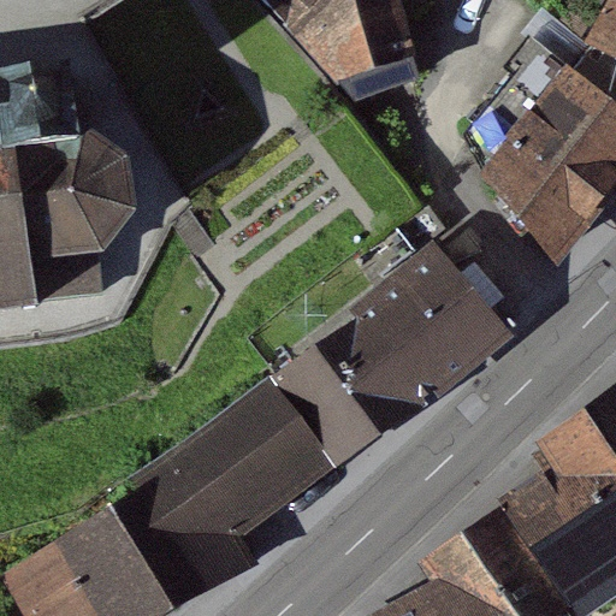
[(421,57),(402,0),(259,0),(332,81),(421,57)]
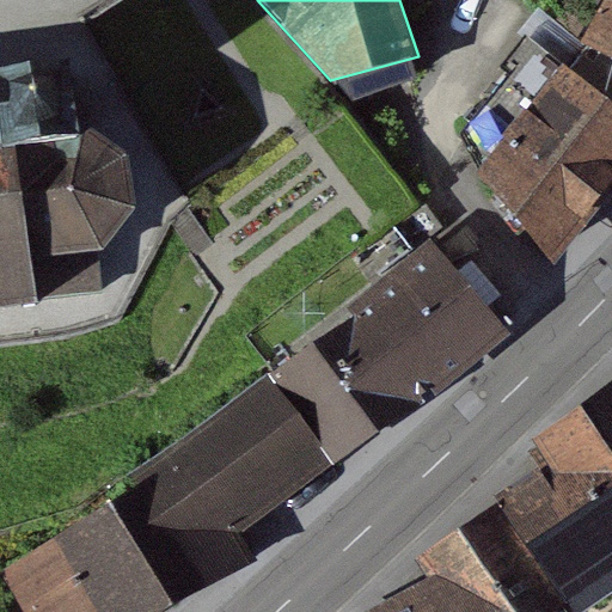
[(611,59),(611,0),(604,0),(581,42),(611,59)]
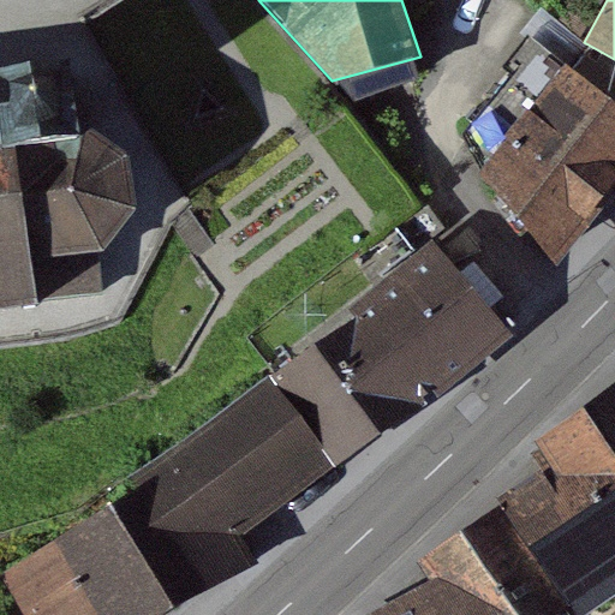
[(483,175),(557,266),(614,196),(614,107),(566,65),(483,175)]
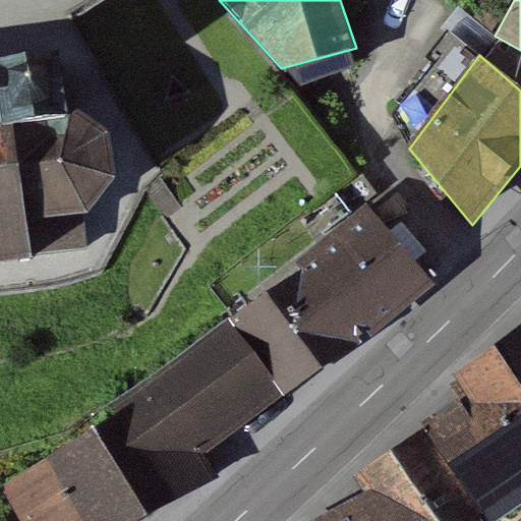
[(88,131),(68,130),(58,62),(0,70),(0,262),(87,250),(85,215),(112,186),(109,154),(88,131)]
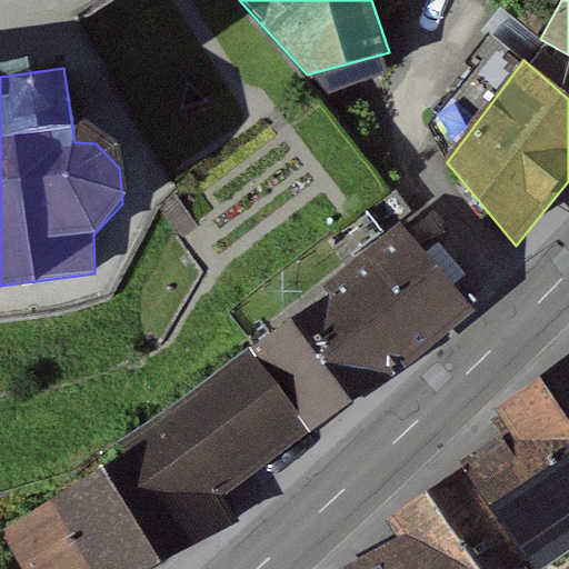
[(412,239),(237,367),(295,445),(470,317),(412,239)]
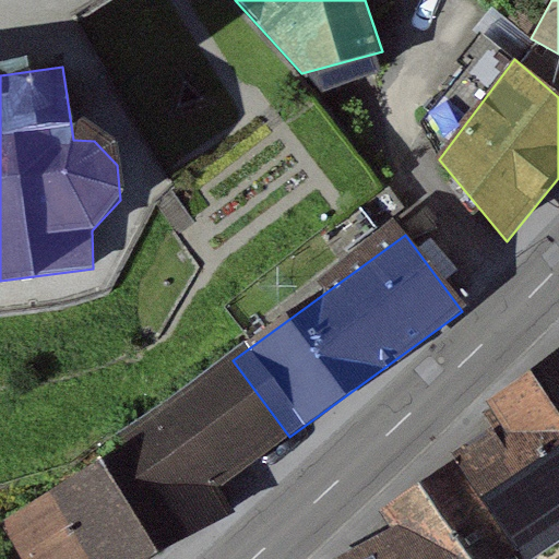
[(147,558),(216,524),(201,497),(289,437),(233,360),(60,476),(69,492),(103,558),(147,558)]
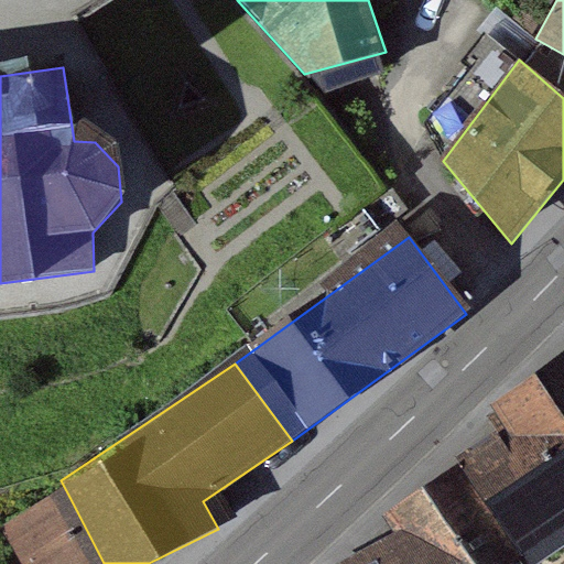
[(563,367),(484,418),(503,449),(560,541),(563,538),(563,367)]
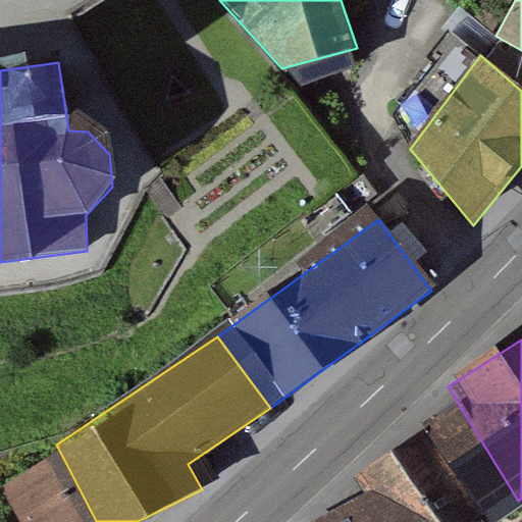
[(409,452),(453,521),(483,521),(518,501),(466,416),(409,452)]
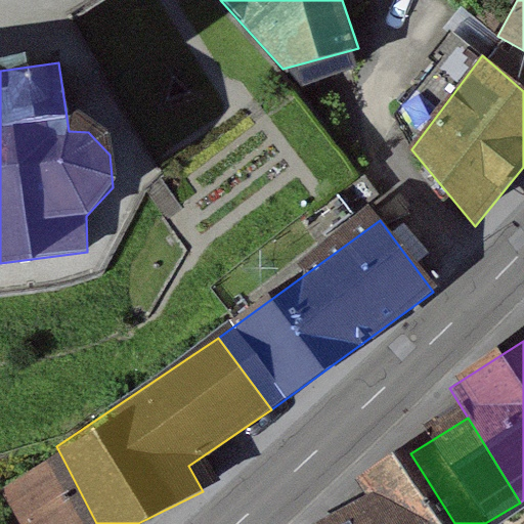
[(454,523),(410,453),(352,489),(368,515),(374,523),(454,523)]
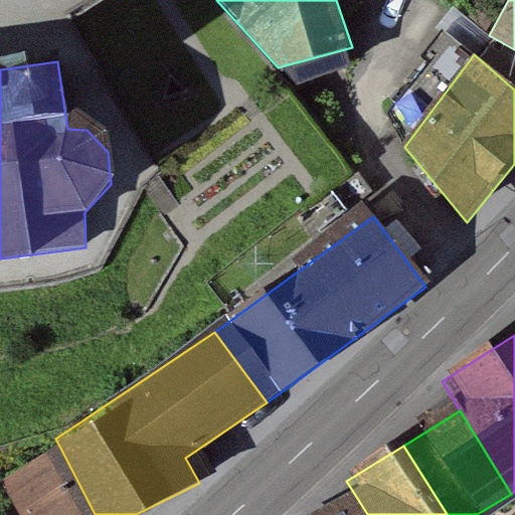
[(95,514),(63,454),(0,486),(0,500),(7,514),(95,514)]
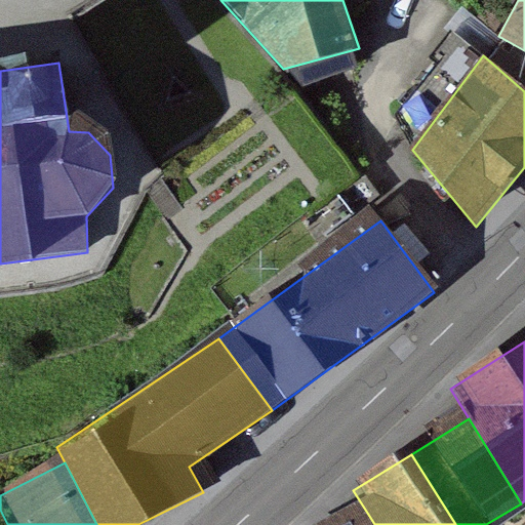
[(349,524),(374,524),(369,516),(349,524)]
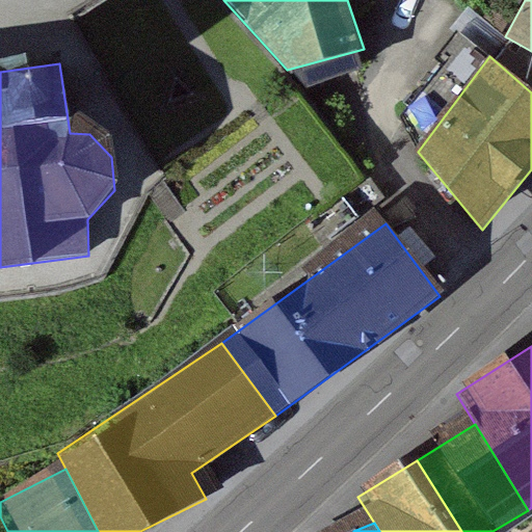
All buildings are outlined.
